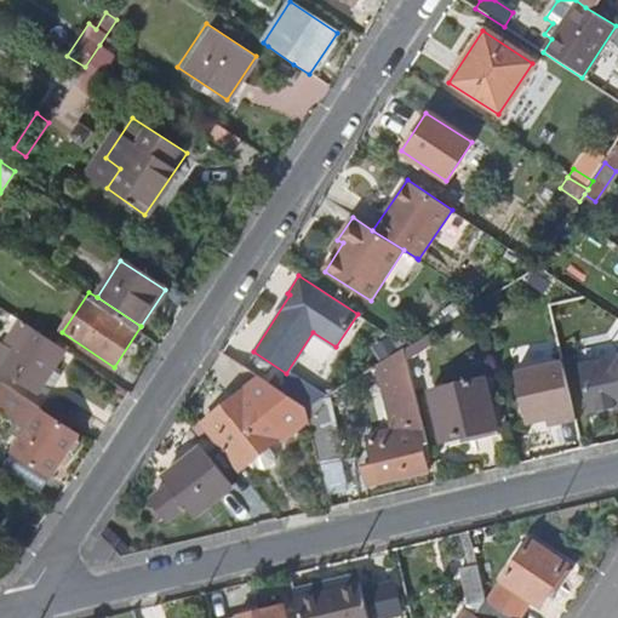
[(24,332),(1,367),(35,392),(63,349),(22,322),(18,327),(24,332)]
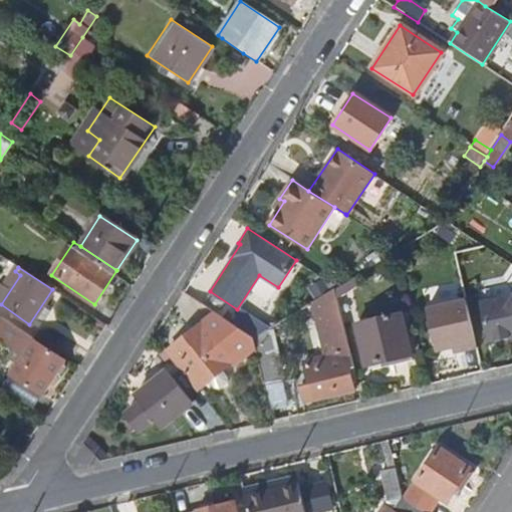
[(511,293),(480,300),(489,339),(511,334),(511,293)]
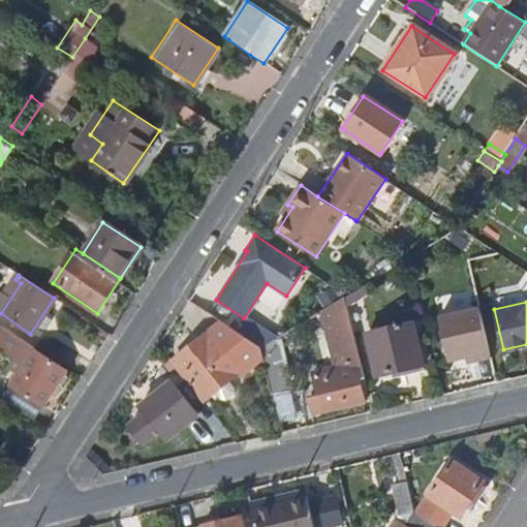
[(473,357),(490,353),(484,326),(478,304),(438,313),(448,358),(472,351),(473,357)]
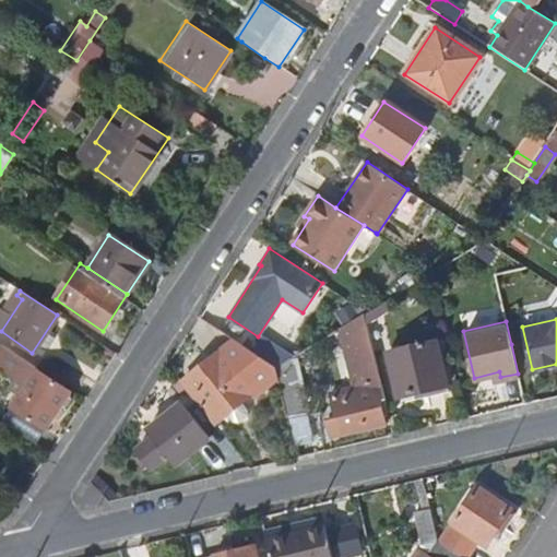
[(251,352),(276,367),(292,358),(260,338),(251,352)]
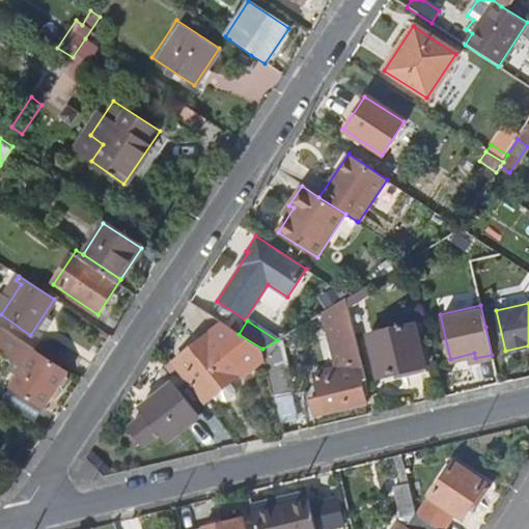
[(223,324),(171,362),(203,402),(219,391),(225,386),(239,376),(241,379),(266,361),(263,352),(262,349),(239,334),(223,324)]
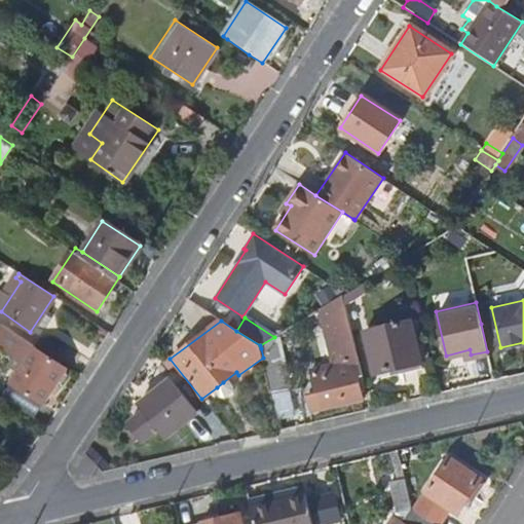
[(409,321),(364,331),(373,371),(398,366),(400,372),(419,368),(409,321)]
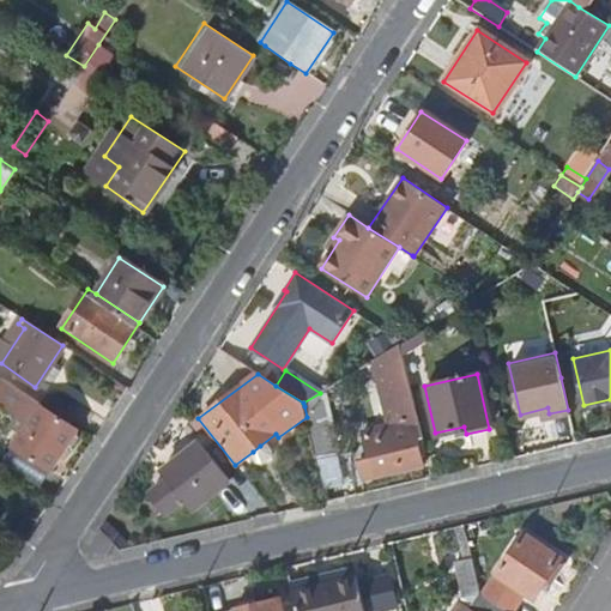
[(0,387),(11,394),(14,388),(0,380),(0,387)]
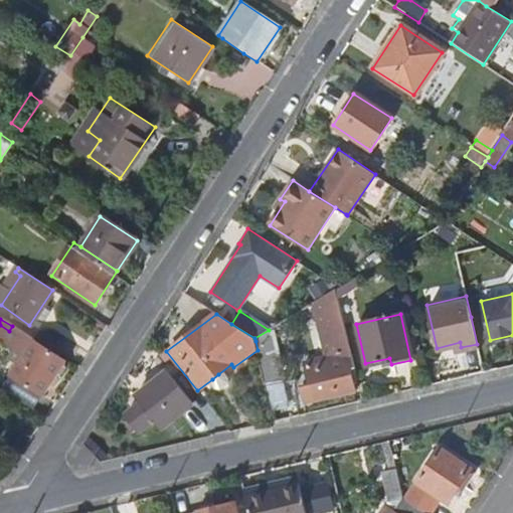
[(338,331),(343,353),(350,351),(345,329),(338,331)]
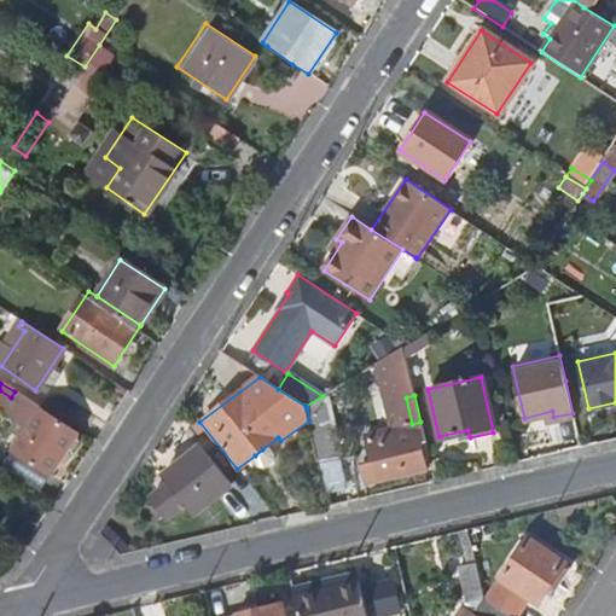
[(75,433),(22,397),(12,413),(28,423),(12,449),(47,475),(62,455),(69,451),(75,441),(75,433)]
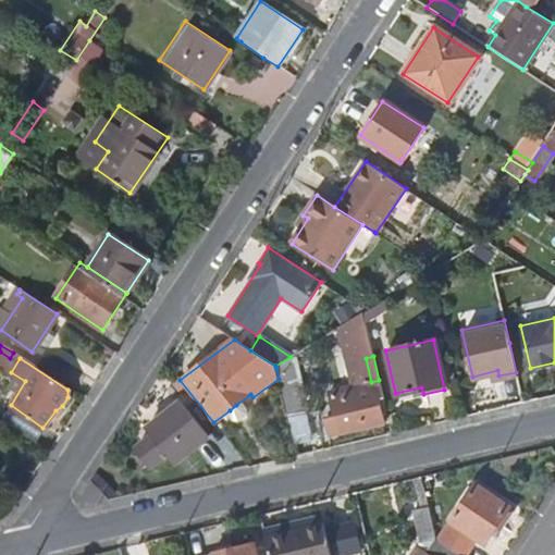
[(279,379),(285,416),(303,411),(294,365),(276,369),(279,379)]
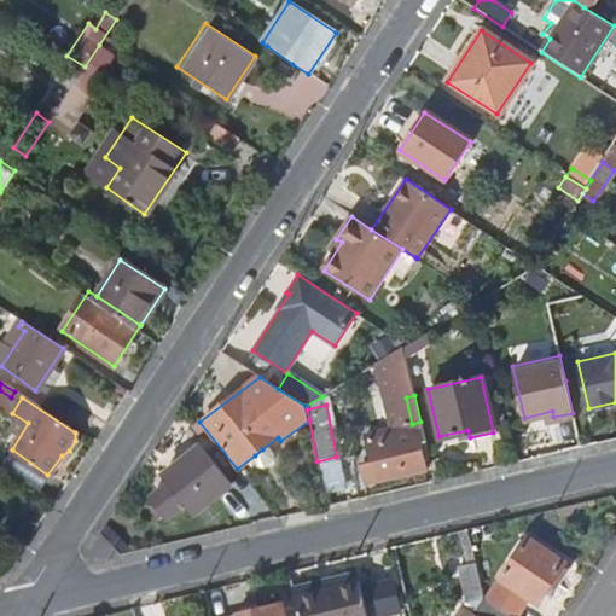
[(367,445),(371,459),(361,462),(366,483),(423,470),(417,443),(425,442),(420,422),(412,424),(373,433),(375,442),(367,445)]
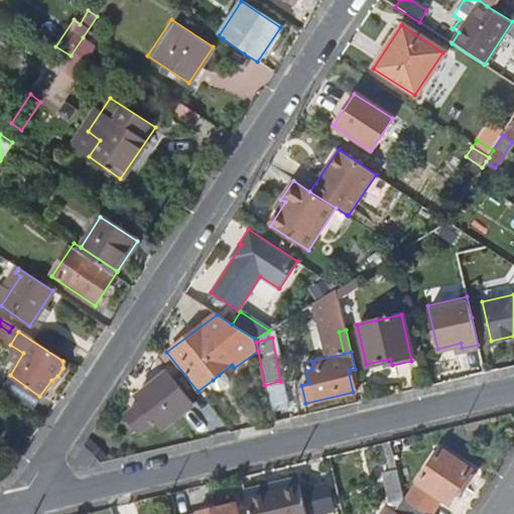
[(167,374),(135,398),(140,405),(124,418),(136,433),(153,421),(160,430),(193,405),(167,374)]
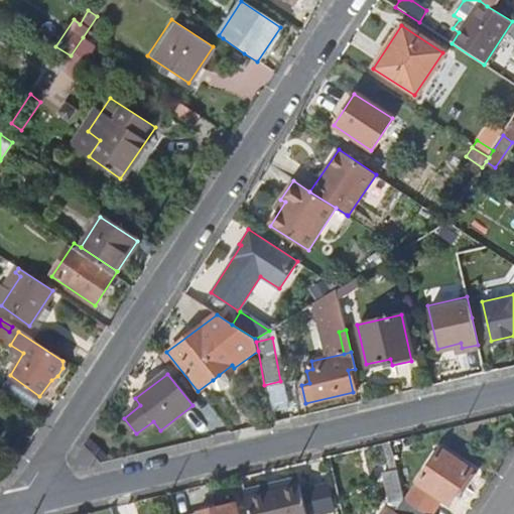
[(213,380),(216,385),(222,380),(219,375),(213,380)]
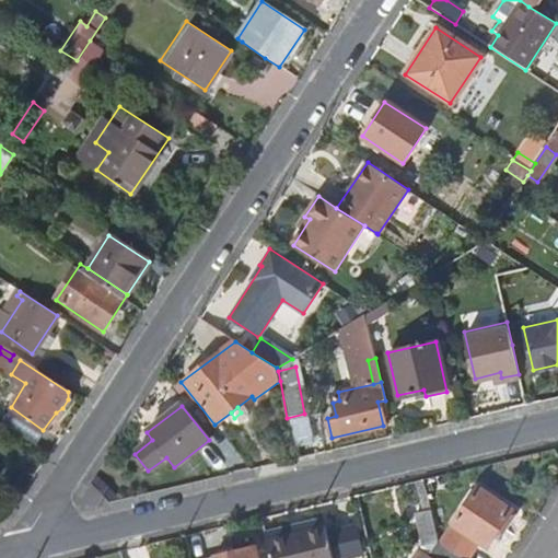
[(480,487),(443,544),(462,557),(473,557),(485,542),(490,546),(514,509),(480,487)]
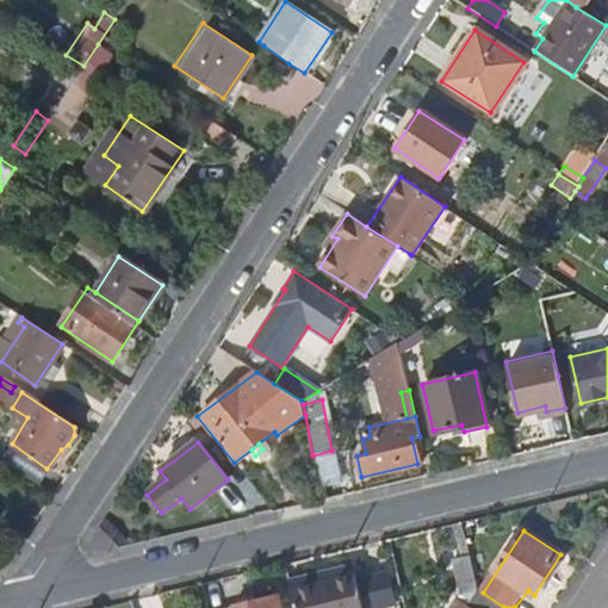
[(452,558),(465,606),(467,607),(503,607),(483,593),(476,590),(466,554),(452,558)]
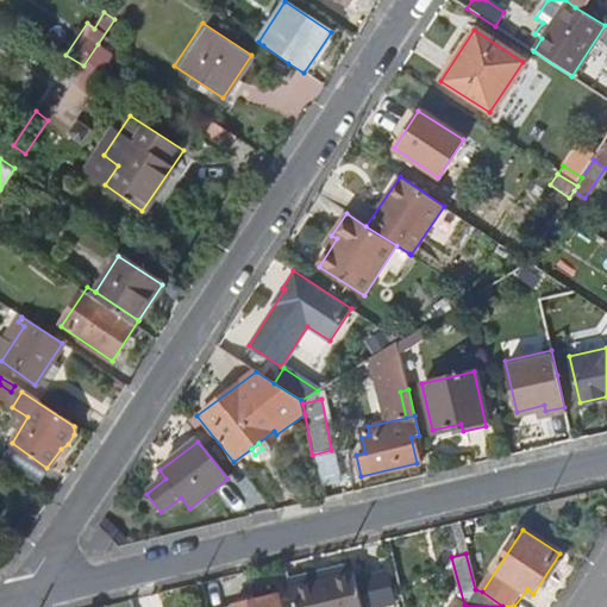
[(287,588),(292,606),(361,606),(351,571),(287,588)]
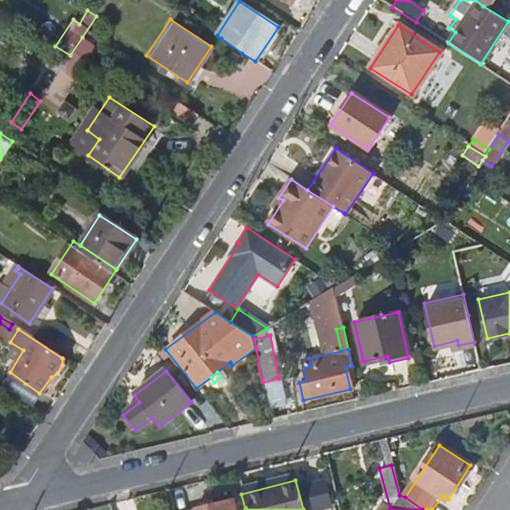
[(189,509),(232,509),(230,501),(212,505),(205,506),(189,509)]
